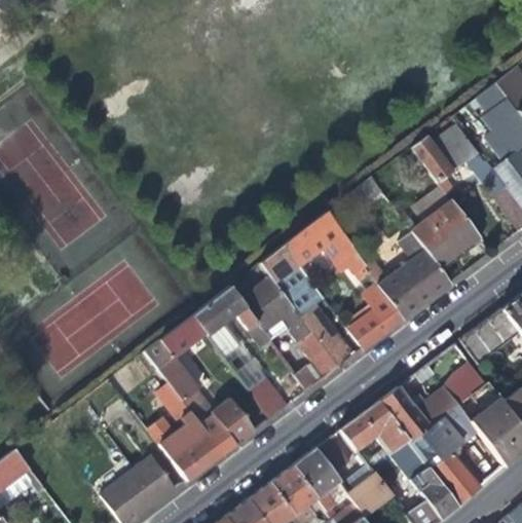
[(0,0),(0,14),(2,17),(21,0),(0,0)]
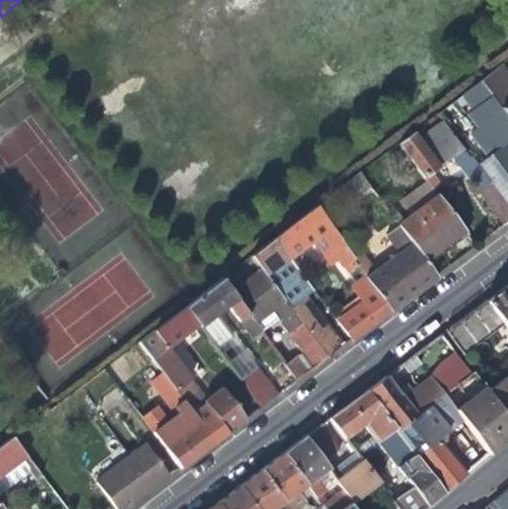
[(484,77),(506,106),(507,105),(507,65),(505,62),(484,77)]
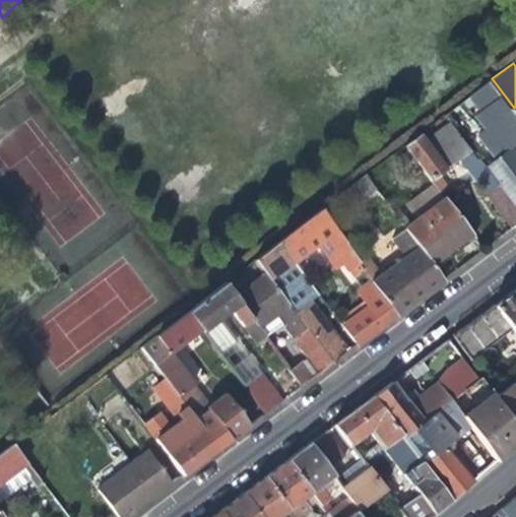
[(495,169),(503,180),(515,197),(515,148),(511,143),(515,139),(515,115),(490,80),(471,94),(489,118),(494,115),(503,128),(489,138),(505,162),(495,169)]
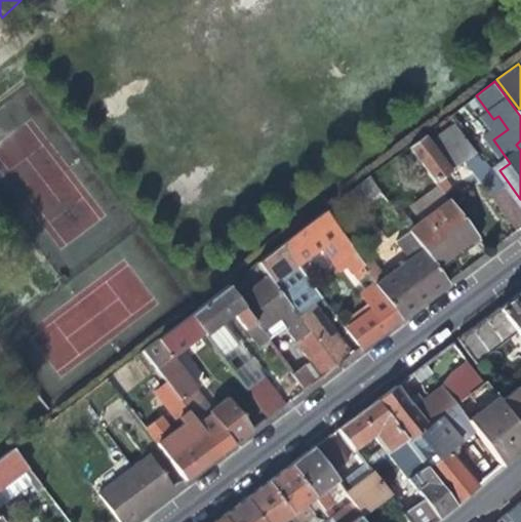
[(489,162),(463,125),(436,146),(427,133),(411,145),(451,197),(458,191),(449,178),(464,168),(472,162),(478,170),(489,162)]
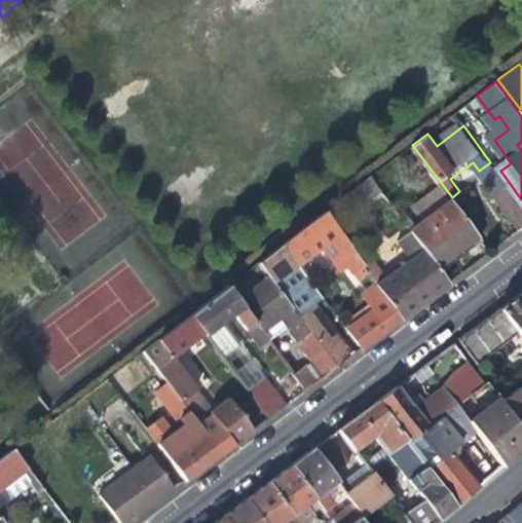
[(383,190),(372,176),(355,190),(365,203),(383,190)]
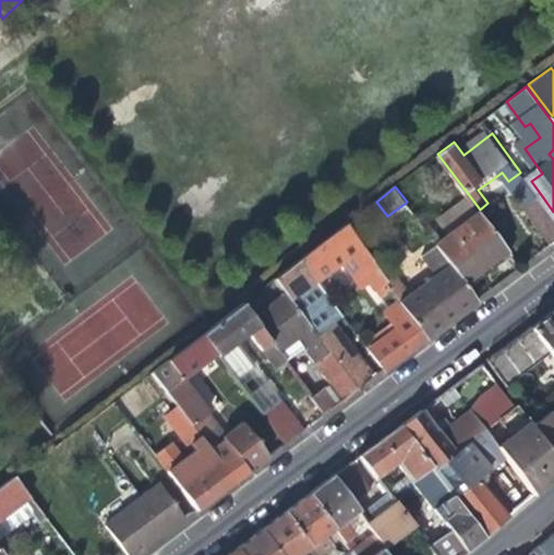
[(525,205),(552,242),(553,241),(553,212),(540,193),(525,205)]
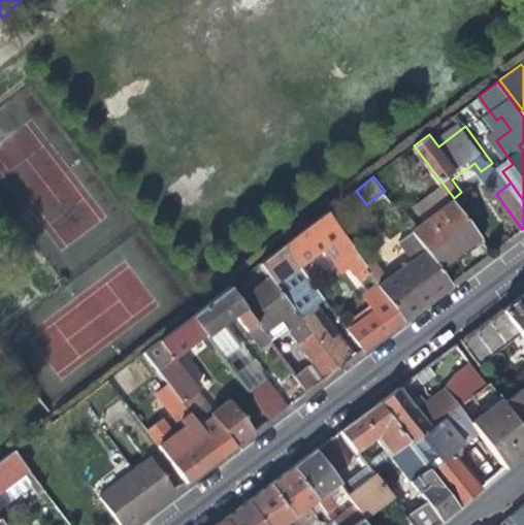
[(456,201),(419,230),(445,264),(465,249),(483,236),(456,201)]
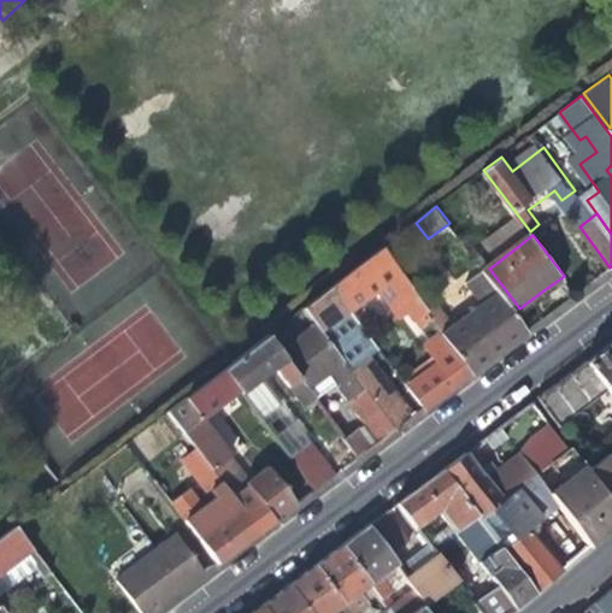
[(423,325),(434,317),(429,310),(382,248),(335,284),(352,307),(368,328),(378,320),(369,308),(366,311),(359,301),(381,286),(389,280),(405,300),(423,325)]
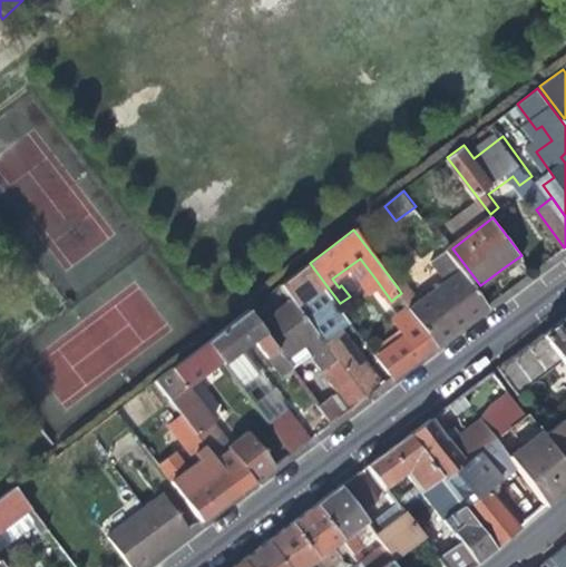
[(477,287),(480,285),(452,248),(448,251),(477,287)]
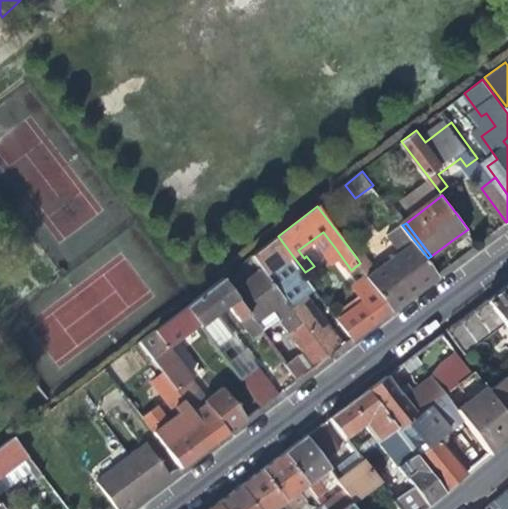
[(364,251),(356,257),(360,263),(380,289),(394,307),(439,273),(428,258),(402,225),(401,224),(390,232),(401,248),(375,266),(364,251)]
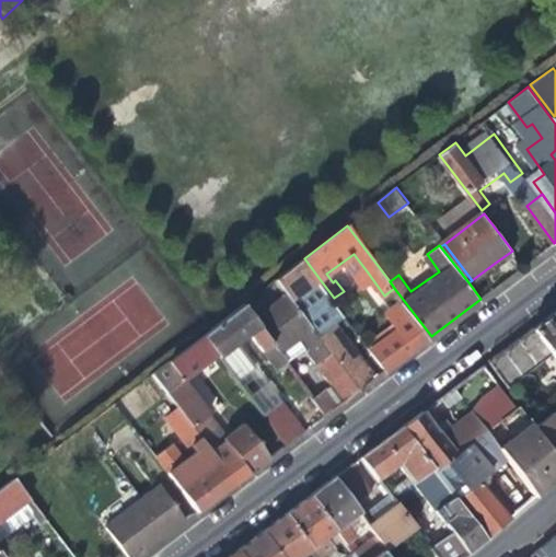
[(360,279),(368,273),(354,254),(346,259),(360,279)]
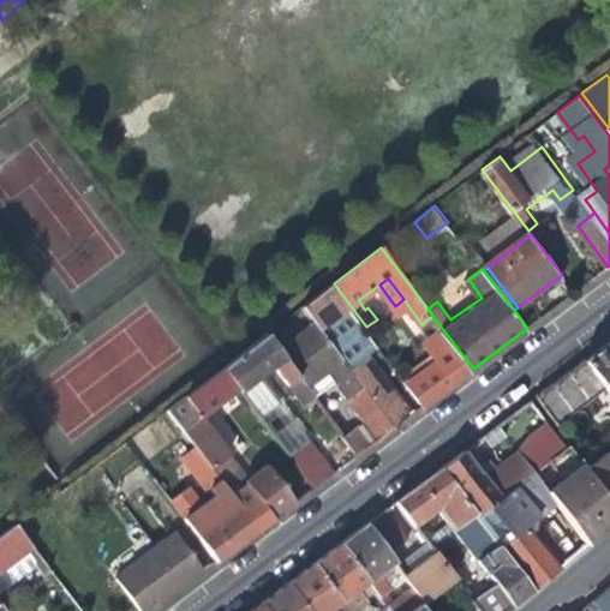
[(338,317),(351,306),(334,283),(305,306),(318,323),(346,360),(353,369),(366,385),(398,425),(416,412),(388,376),(364,346),(362,347),(338,317)]
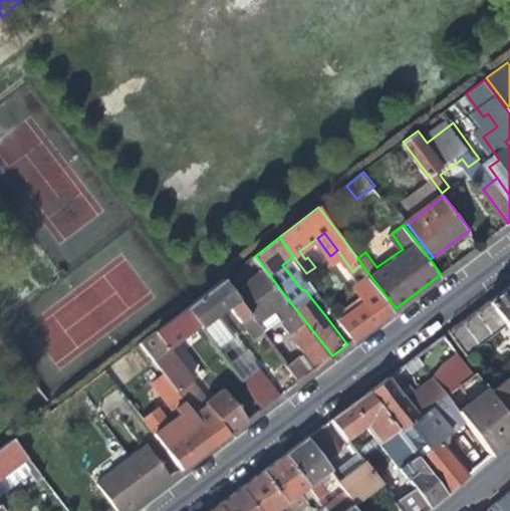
[(266,270),(238,292),(261,323),(289,301),(266,270)]
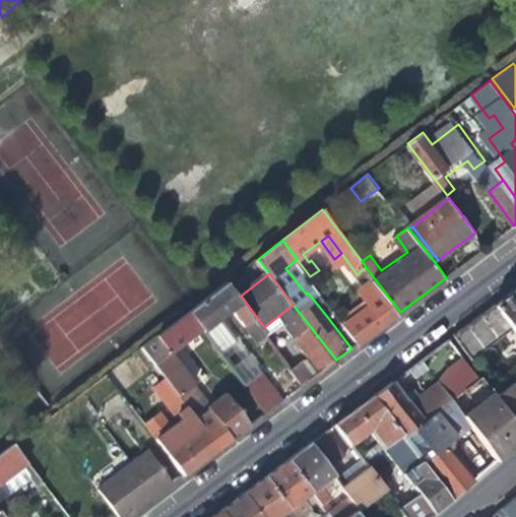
[(258,342),(269,333),(264,327),(241,296),(230,280),(190,311),(204,330),(205,331),(235,310),(258,342)]
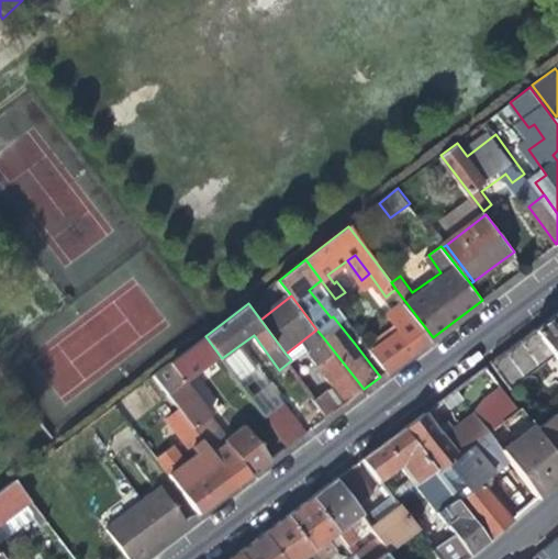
[(557,313),(556,314),(536,328),(557,355),(545,364),(555,376),(557,373),(557,313)]
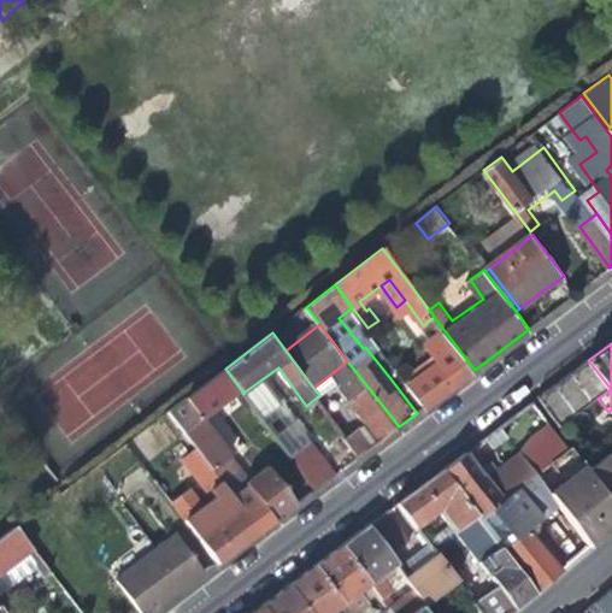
[(458,348),(410,383),(428,405),(475,370),(458,348)]
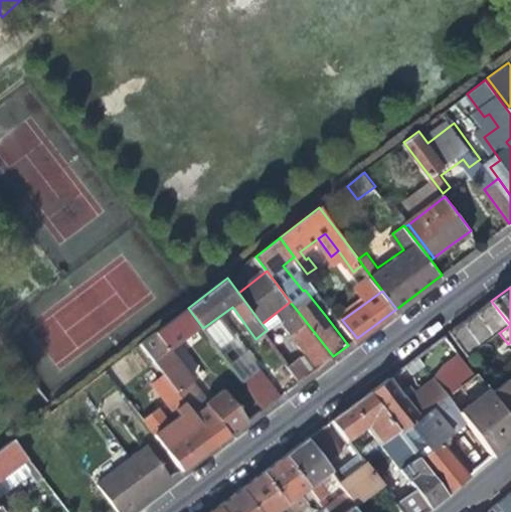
[(469,356),(499,333),(510,325),(491,301),(451,332),(469,356)]
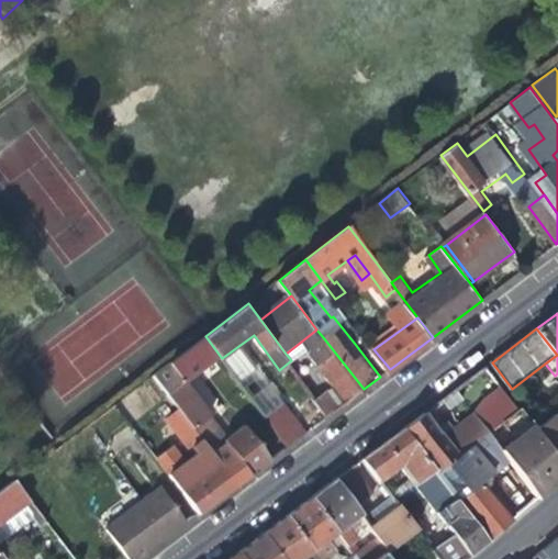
[(291,361),(323,337),(316,330),(286,354),(291,360),(291,361)]
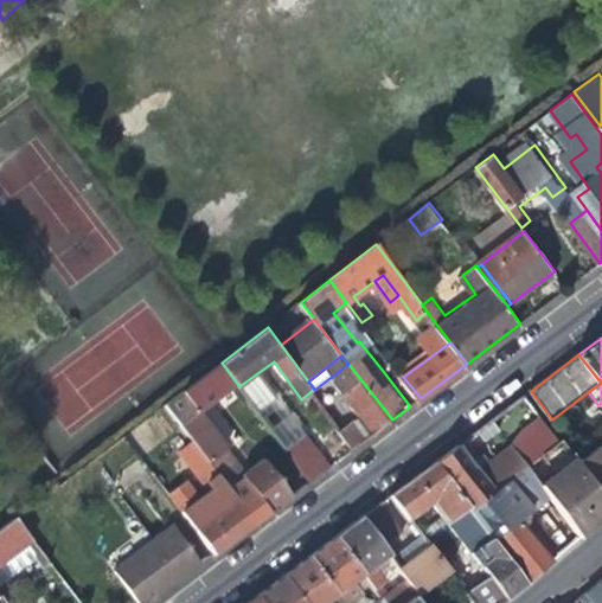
[(202,411),(238,385),(222,363),(168,404),(194,438),(215,466),(231,451),(202,411)]
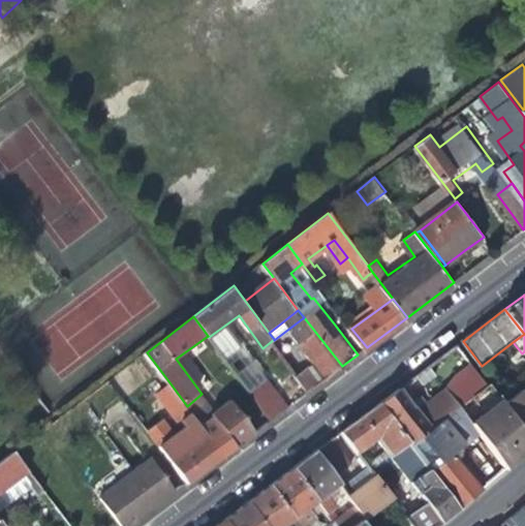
[(343,317),(334,323),(358,354),(367,347),(351,329),(343,317)]
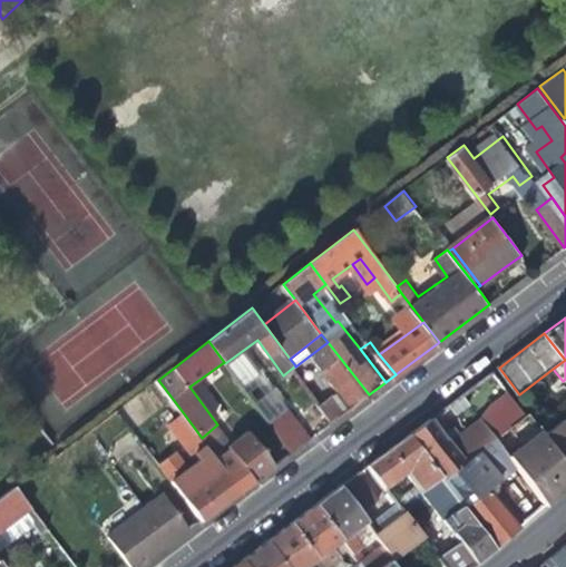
[(237,363),(244,380),(263,372),(255,355),(237,363)]
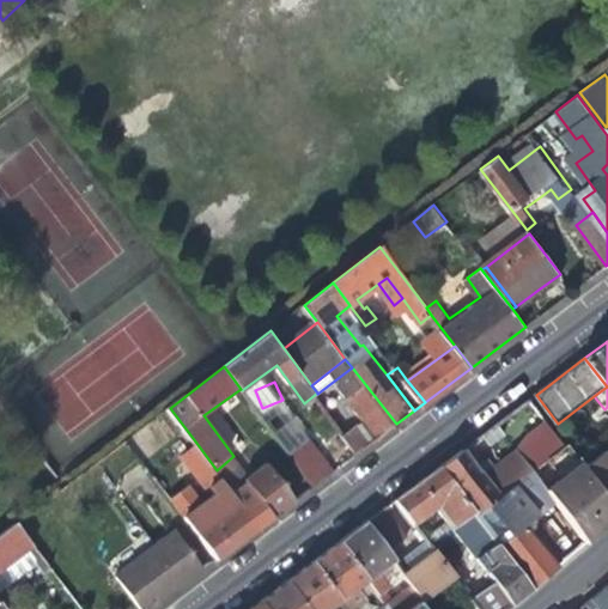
[(378,438),(396,424),(365,384),(348,396),(378,438)]
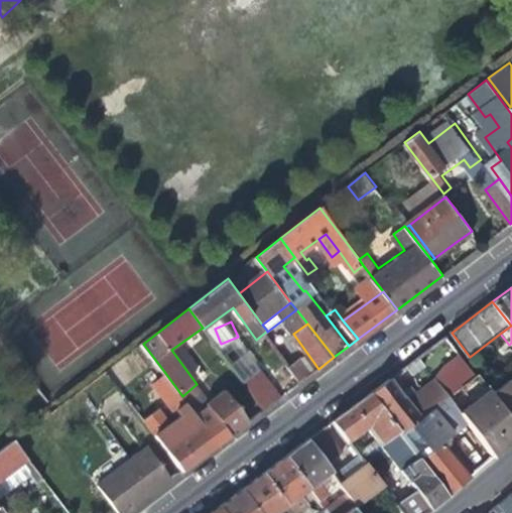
[(291,364),(303,380),(314,372),(302,357),(291,364)]
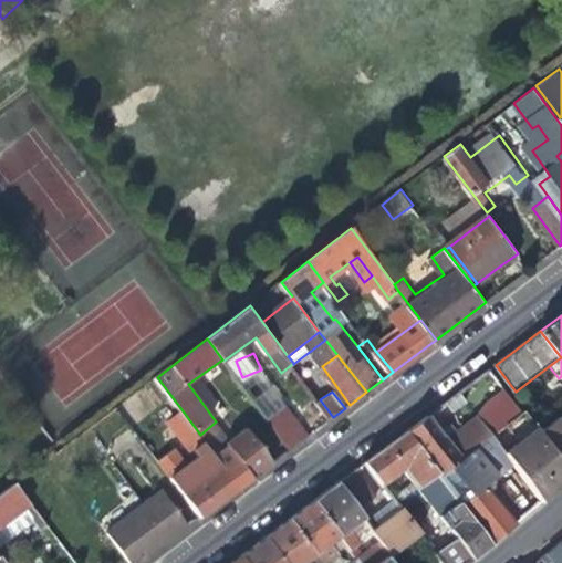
[(459,454),(450,442),(429,414),(407,431),(438,471),(439,473),(493,434),(523,410),(512,397),(482,419),(489,429),(459,454)]
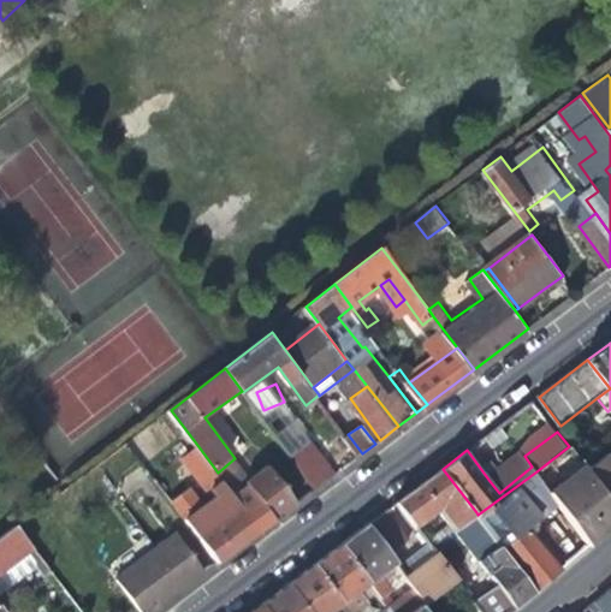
[(295,458),(318,488),(339,471),(316,441),(295,458)]
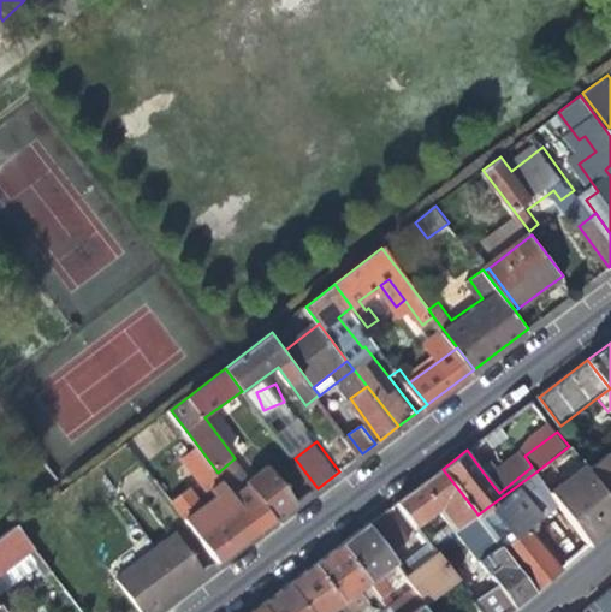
[(220,560),(261,530),(235,494),(218,473),(197,445),(185,455),(218,495),(203,506),(176,469),(160,480),(220,560)]
